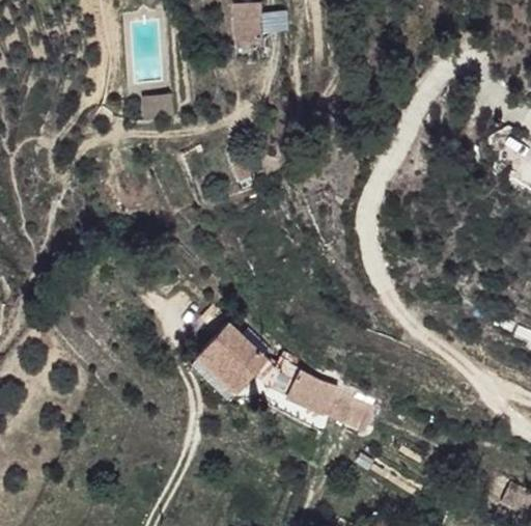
[(263,9),(236,8),(236,44),(261,46),(263,9)]
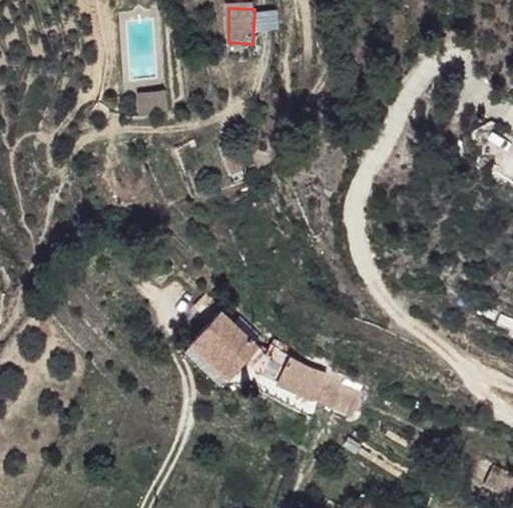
[(137,120),(166,118),(164,94),(135,96),(137,120)]
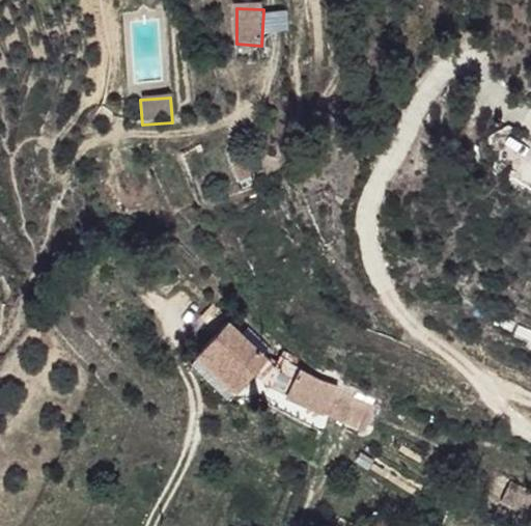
[(241,145),(226,151),(242,177),(254,173),(241,145)]
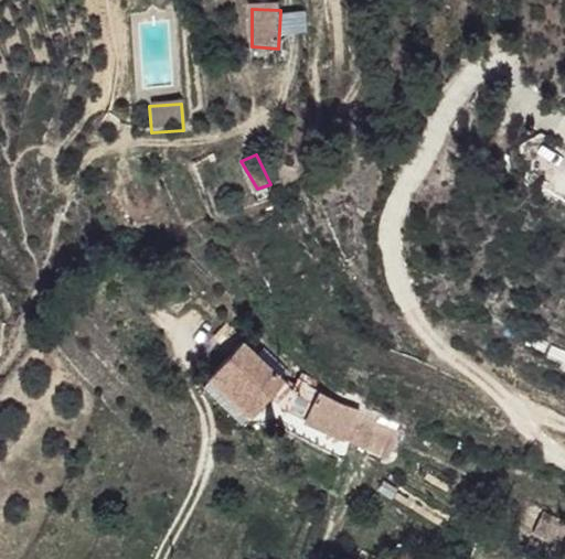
[(564,300),(564,299),(554,292),(543,310),(554,318),(564,300)]
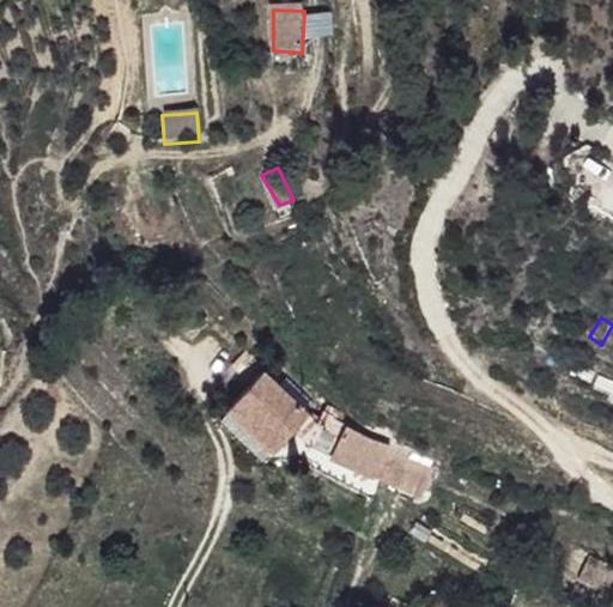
[(263,371),(217,416),(262,463),(309,418),(263,371)]
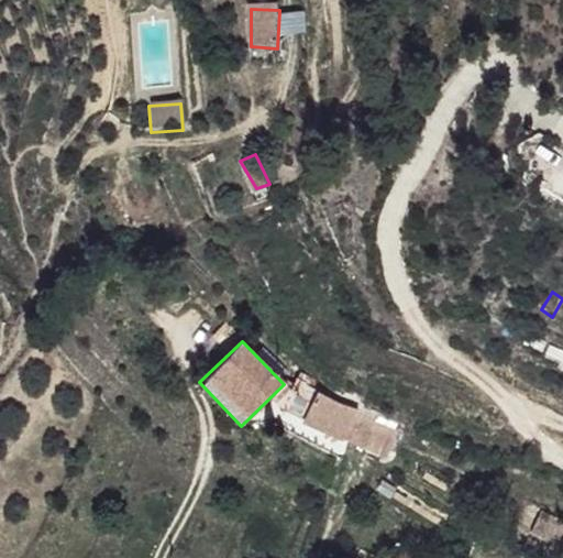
[(318,392),(300,383),(286,409),(305,419),(318,392)]
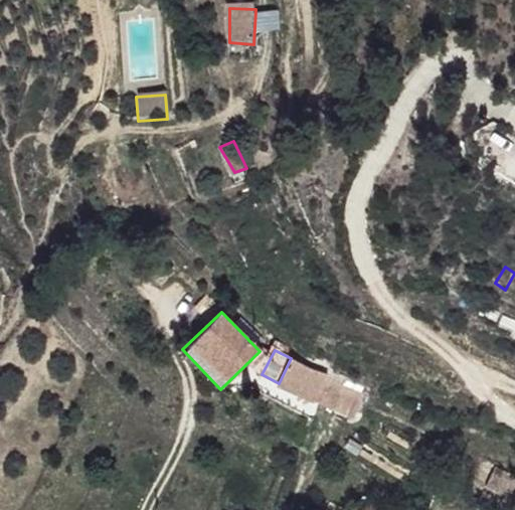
[(323,374),(291,358),(279,383),(320,403),(321,400),(325,392),(318,387),(323,374)]
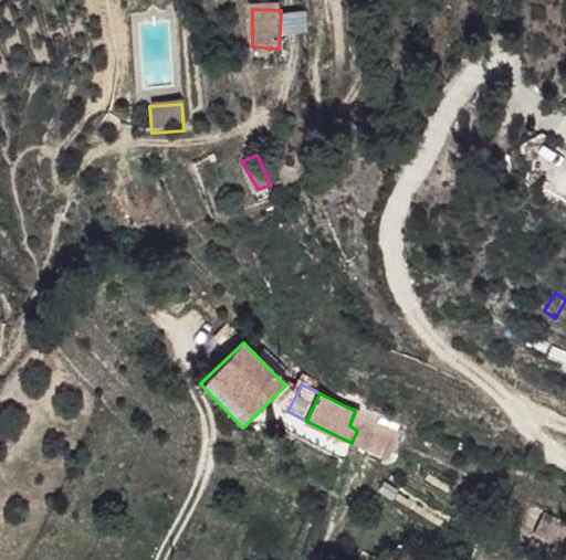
[(378,423),(355,411),(349,425),(357,431),(353,440),(369,445),(378,423)]
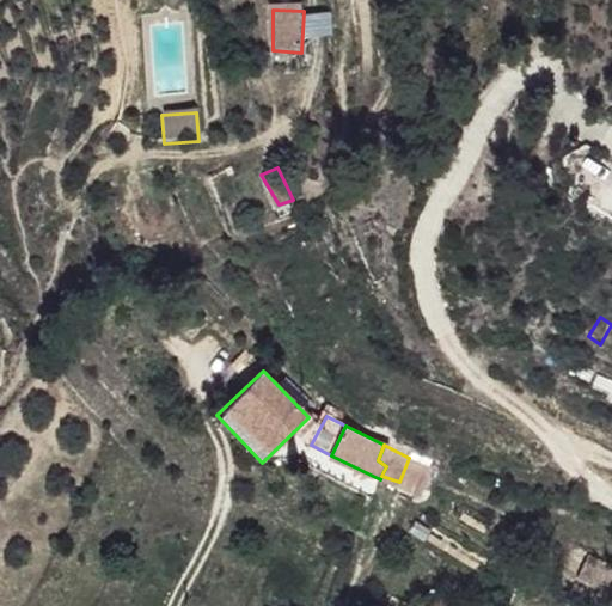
[(434,470),(409,458),(399,482),(381,476),(380,479),(421,500),(434,470)]
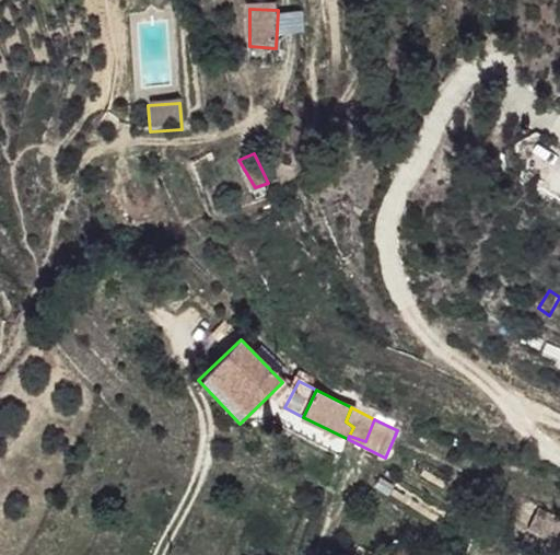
All buildings are outlined.
